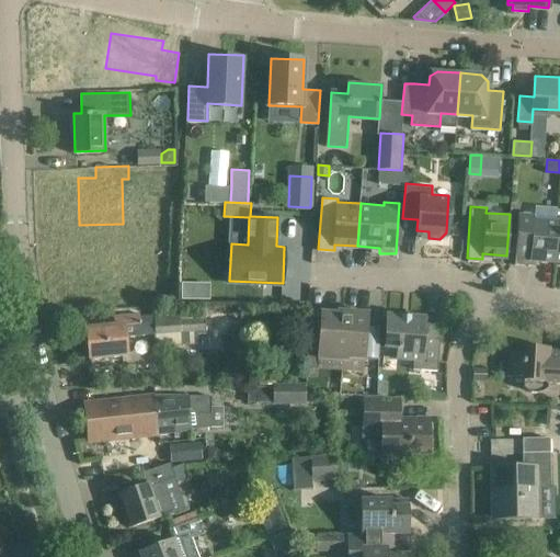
[(530,263),(530,258),(553,259),(557,218),(534,216),(534,211),(518,209),(514,261),(530,263)]
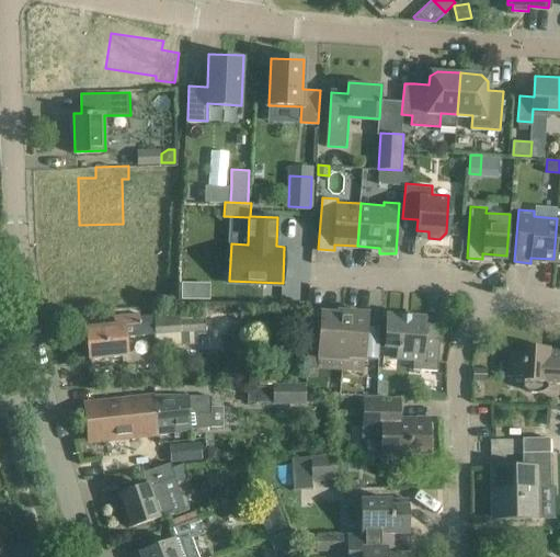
[(183,296),(195,296),(196,281),(183,280),(183,296)]
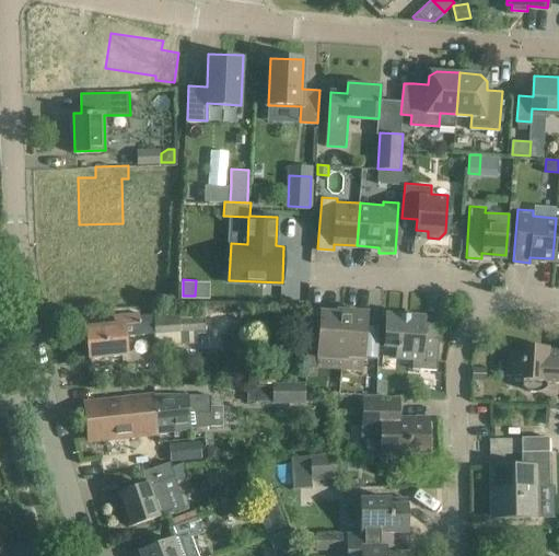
[(335,311),(333,329),(348,332),(346,354),(345,354),(345,356),(339,356),(339,357),(341,357),(340,370),(362,372),(364,356),(376,357),(379,327),(365,326),(367,311),(345,309),(337,309),(337,311),(335,311)]
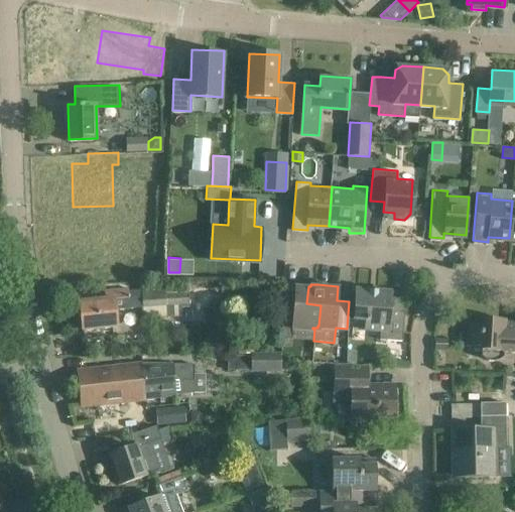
[(118,324),(116,308),(142,305),(143,316),(183,315),(183,305),(188,305),(188,292),(166,293),(166,291),(142,292),(130,293),(129,285),(105,288),(106,296),(80,299),(83,328),(118,324)]
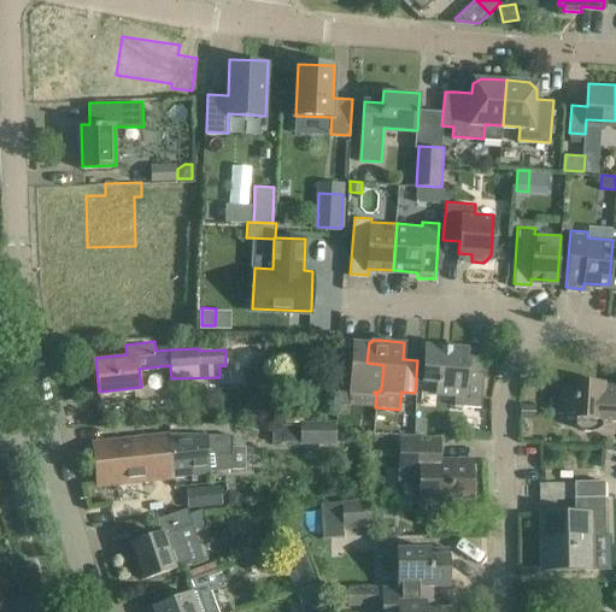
[(339,381),(338,404),(348,404),(350,390),(374,393),(374,392),(380,392),(380,389),(381,389),(383,365),(367,363),(369,342),(353,341),(351,382),(339,381)]
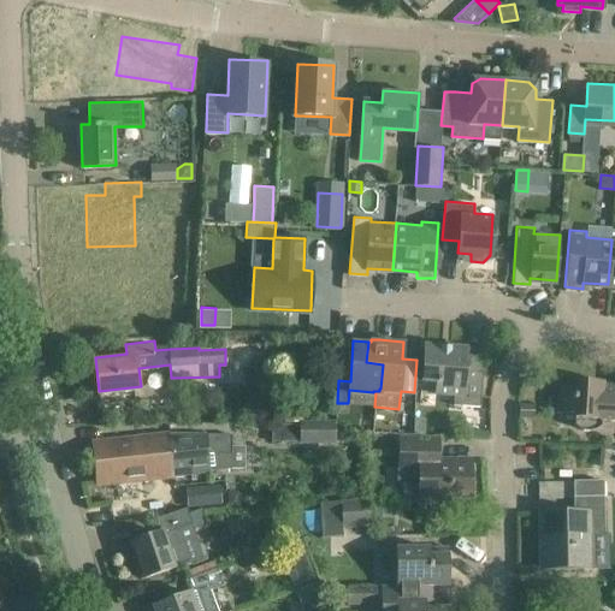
[(330,359),(329,342),(312,343),(313,359),(330,359)]
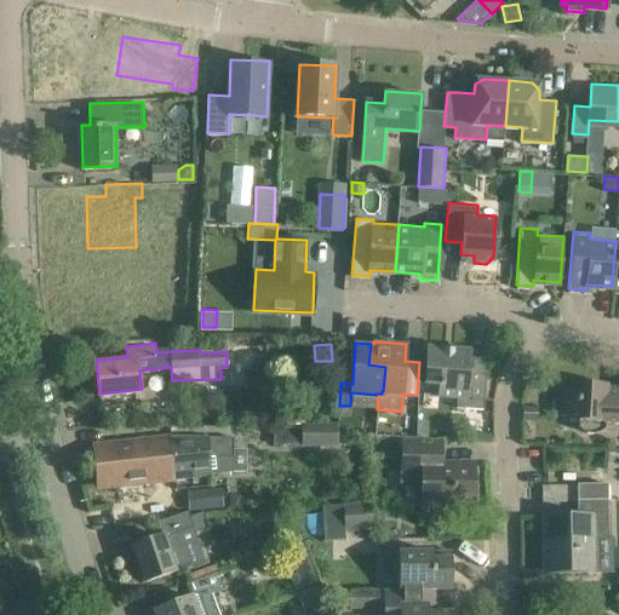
[(437,381),(436,394),(456,395),(454,404),(482,406),(486,355),(468,354),(468,346),(427,344),(423,380),(437,381)]
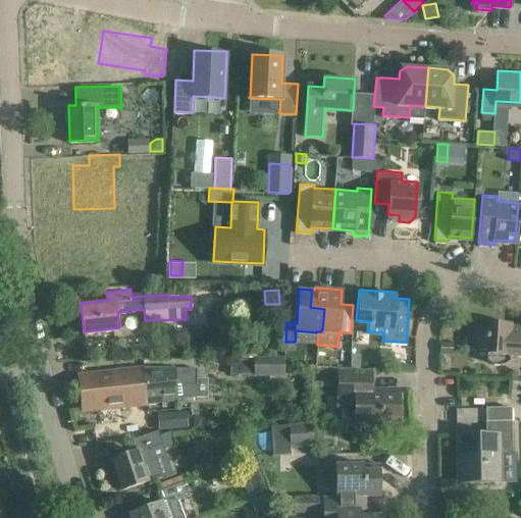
[(487,347),(486,353),(487,358),(489,360),(492,362),(495,362),(498,363),(501,364),(503,363),(508,361),(510,360),(510,355),(520,355),(520,325),(512,325),(512,322),(489,321),(489,326),(473,325),(472,347),(487,347)]
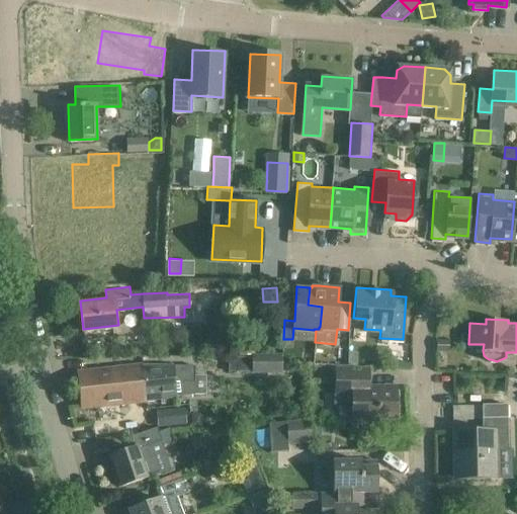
[(254,333),(239,334),(240,353),(254,353),(254,352),(254,333)]
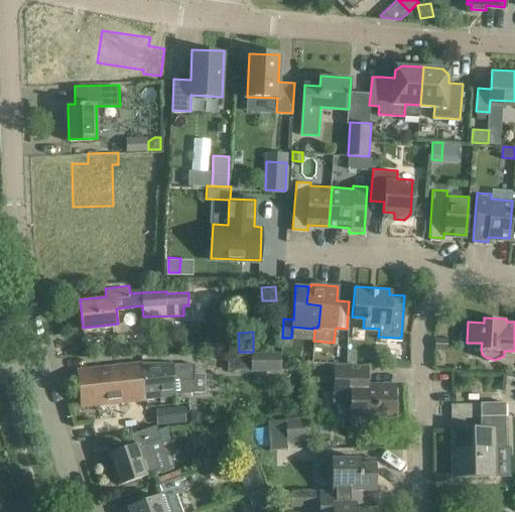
[(445,338),(435,338),(434,350),(445,350),(445,338)]
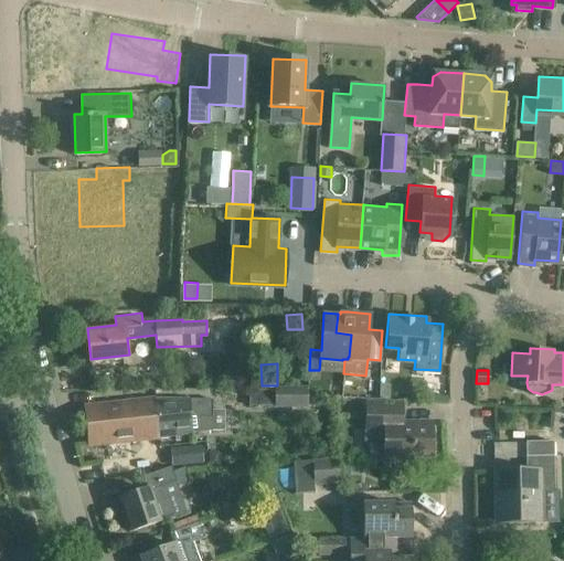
[(382,397),(392,398),(393,382),(382,382),(382,397)]
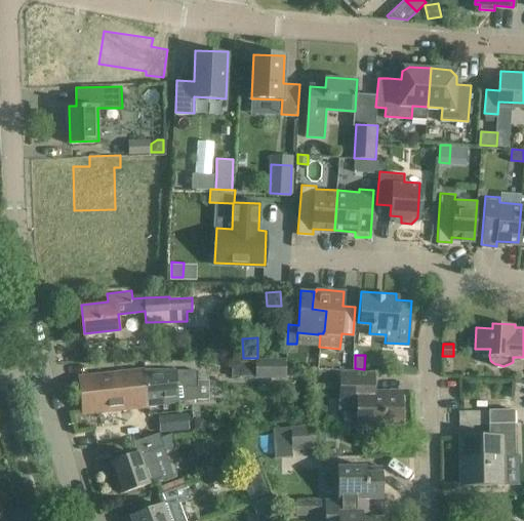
[(257,359),(232,360),(233,375),(255,374),(256,377),(287,376),(287,374),(299,374),(298,365),(286,365),(286,357),(257,357),(257,358),(257,359)]
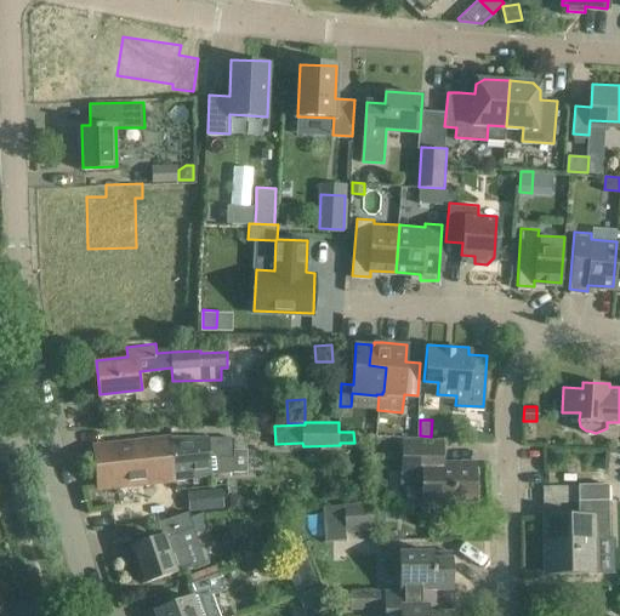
[(171,435),(170,435),(95,444),(100,485),(176,478),(171,435)]
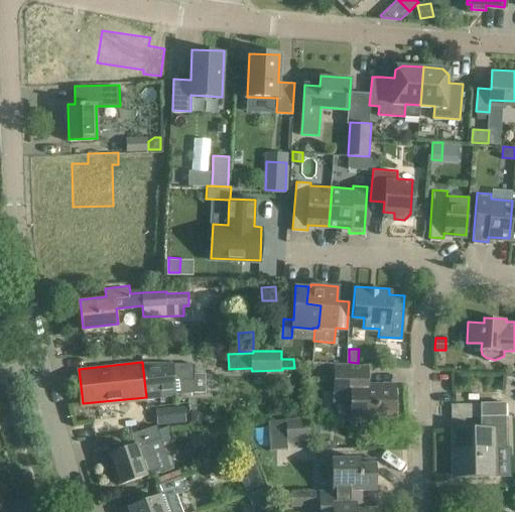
[(177,362),(142,362),(146,397),(176,393),(188,392),(188,377),(195,377),(195,372),(195,363),(177,362)]
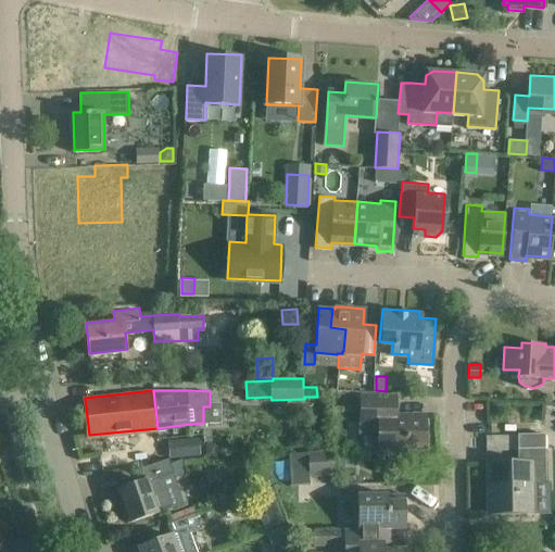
[(379,431),(380,452),(408,452),(408,446),(427,446),(427,413),(399,414),(399,392),(360,392),(360,423),(361,423),(361,430),(379,431)]
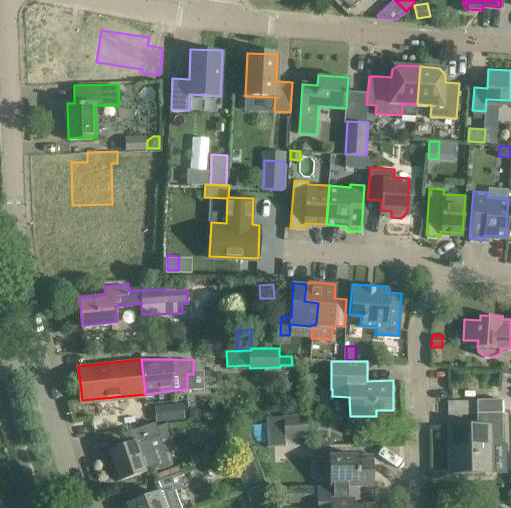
[(449,423),(449,446),(456,446),(457,472),(491,471),(491,444),(503,444),(502,398),(477,398),(477,423),(449,423)]
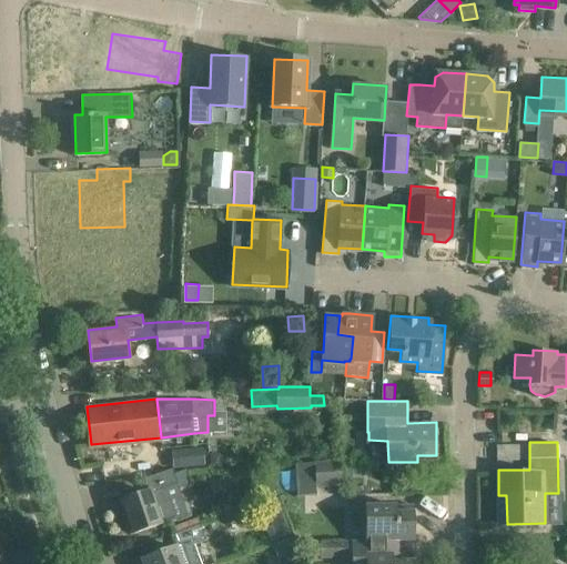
[(205,464),(204,445),(178,449),(179,466),(205,464)]
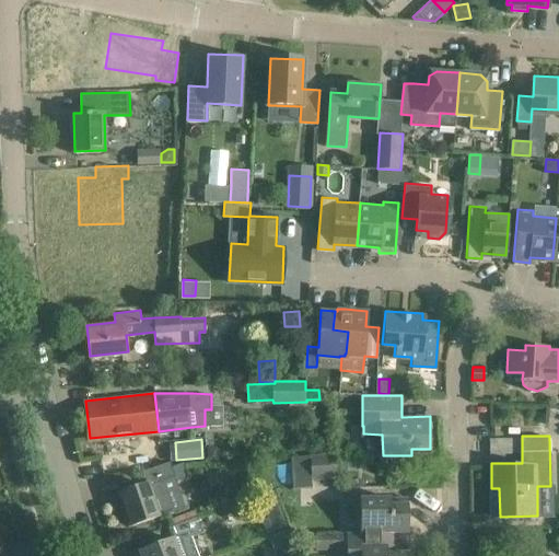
[(217,444),(207,446),(208,460),(223,458),(222,449),(217,444)]
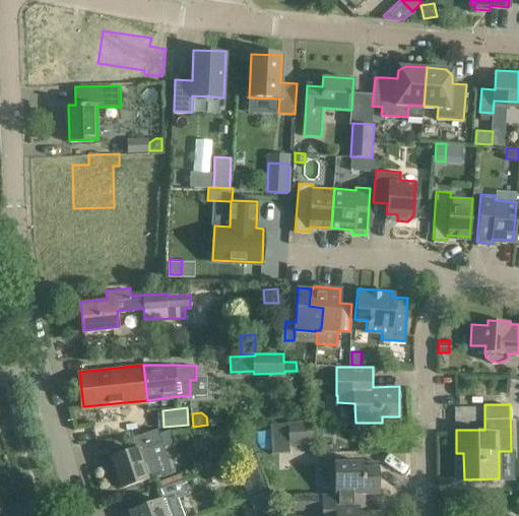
[(287,422),(289,444),(313,443),(311,421),(287,422)]
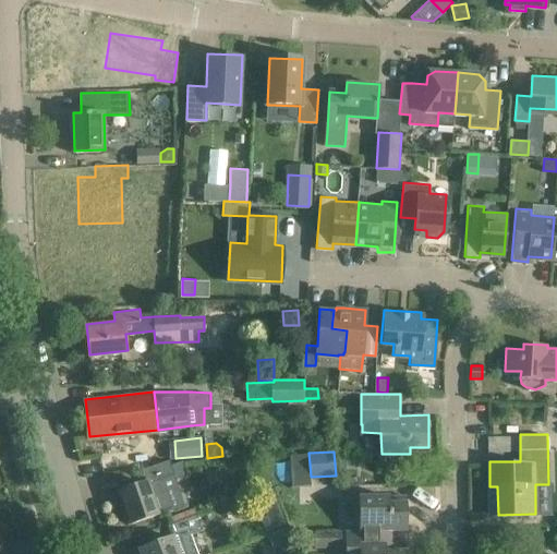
[(147,480),(119,489),(123,504),(120,505),(125,519),(129,518),(129,521),(157,513),(172,507),(167,490),(178,486),(174,478),(188,473),(183,459),(170,464),(169,459),(143,467),(147,480)]
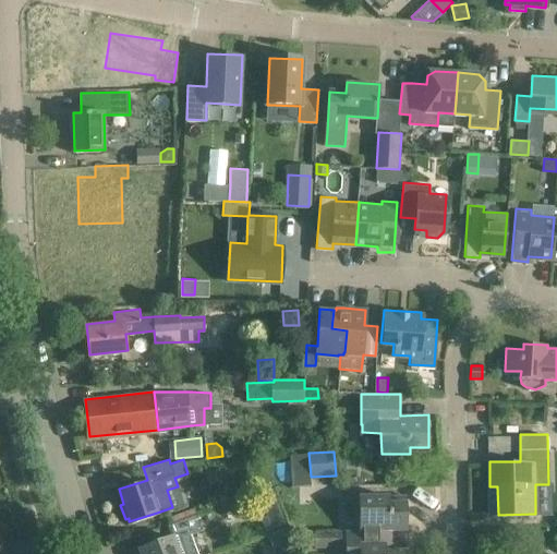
[(274,484),(268,467),(246,474),(252,492),(274,484)]
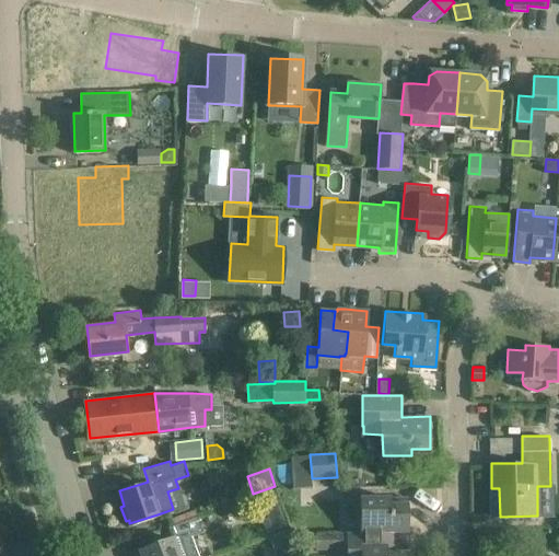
[(265,507),(279,502),(274,488),(260,494),(265,507)]
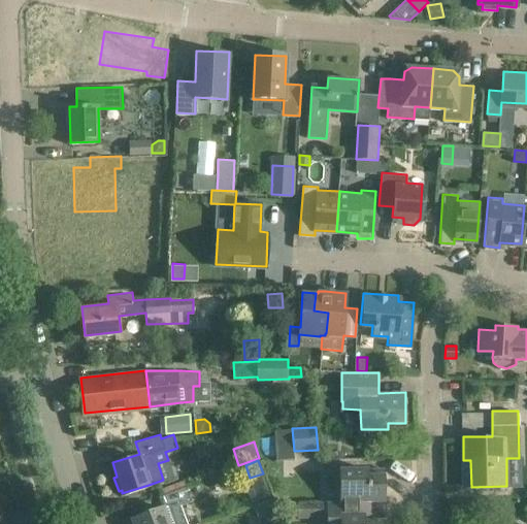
[(340,500),(365,500),(386,500),(386,467),(327,467),(327,485),(340,485),(340,500)]
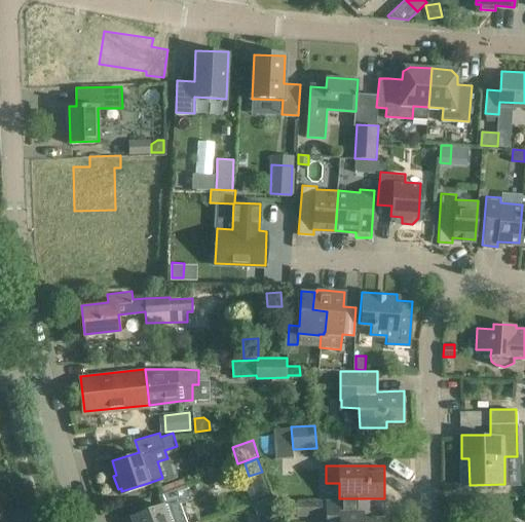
[(130,516),(133,521),(184,521),(178,505),(191,500),(186,485),(158,494),(161,505),(130,516)]
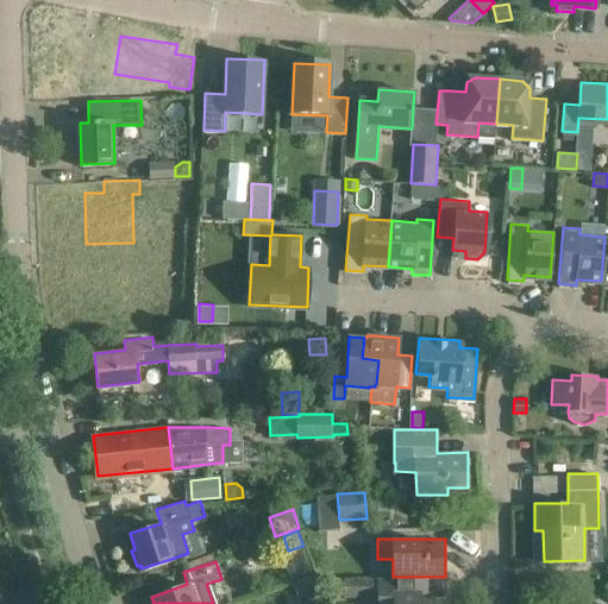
[(325,603),(314,574),(295,580),(304,603),(325,603)]
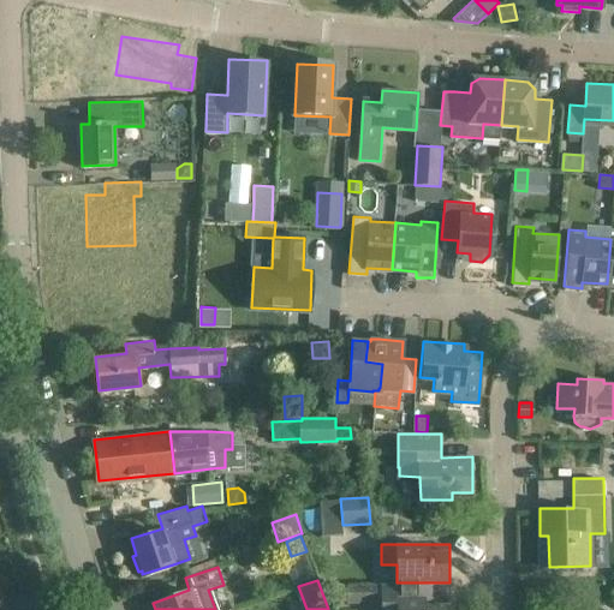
[(425,604),(425,582),(397,582),(347,584),(347,602),(382,602),(381,609),(448,609),(449,604),(425,604)]
